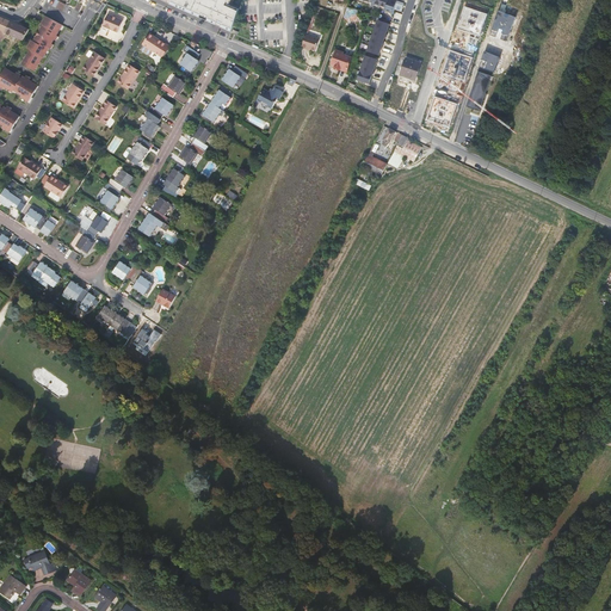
[(159,0),(232,32),(233,29),(239,11),(226,5),(228,0),(232,0),(233,0),(232,0),(159,0)]
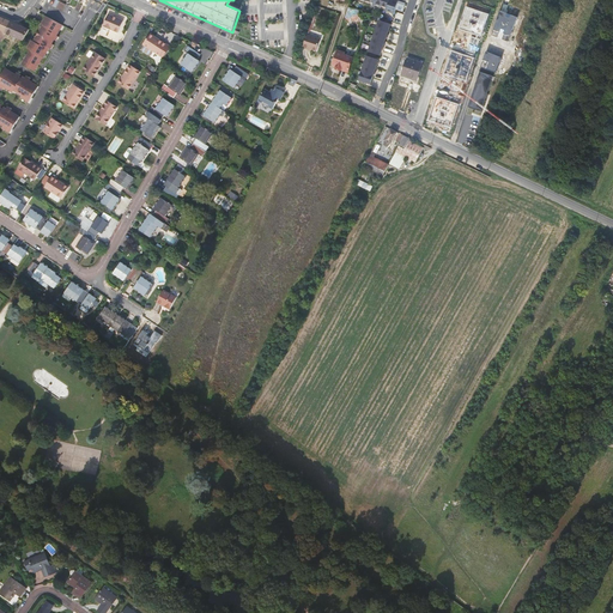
[(402,12),(406,4),(395,0),(359,0),(359,1),(394,13),(396,10),(402,12)]
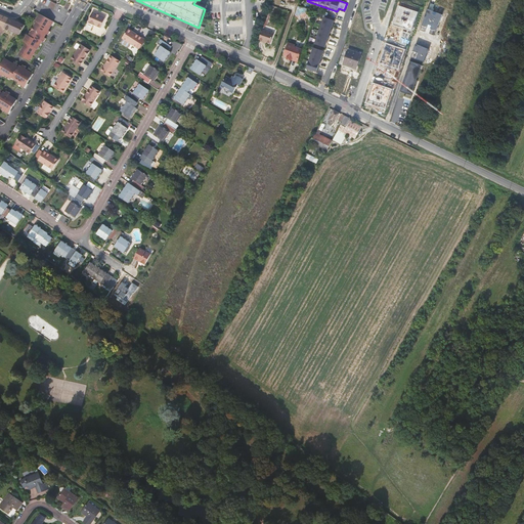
[(383,16),(388,0),(383,0),(379,14),(383,16)]
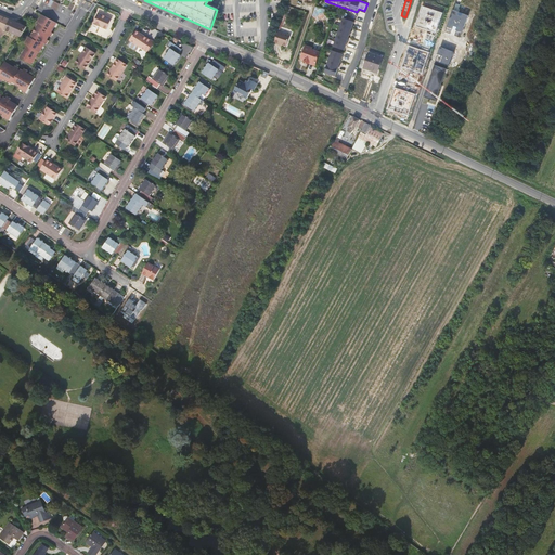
[(399,78),(418,85),(442,13),(423,7),(399,78)]
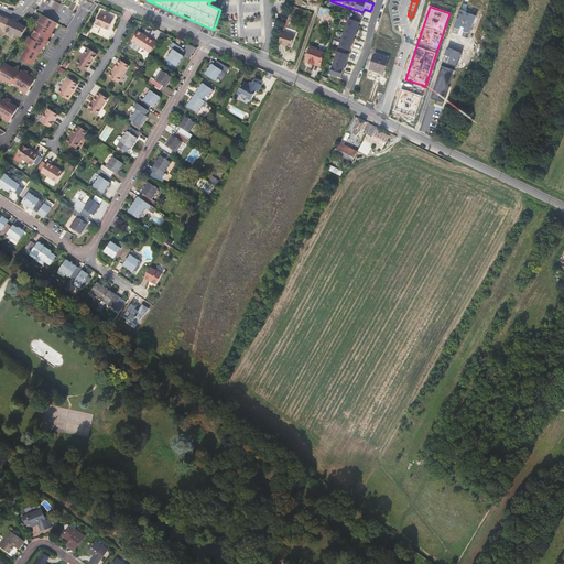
[(475,15),(458,10),(451,33),(456,34),(458,30),(463,31),(461,35),(466,38),(475,15)]
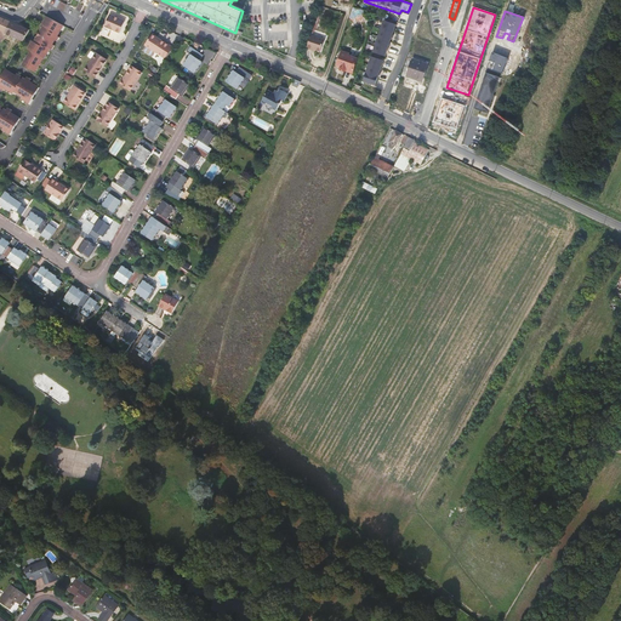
[(127,20),(112,12),(107,24),(123,30),(127,20)]
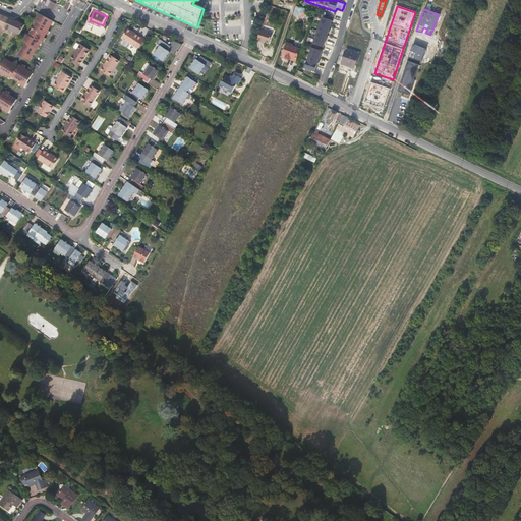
[(50,30),(55,22),(41,14),(37,21),(38,22),(30,36),(29,35),(24,42),(26,43),(20,53),(25,56),(24,57),(26,58),(26,57),(31,59),(37,50),(38,50),(42,43),(40,42),(42,39),(44,40),(45,38),(43,37),(46,34),(49,29),(50,30)]
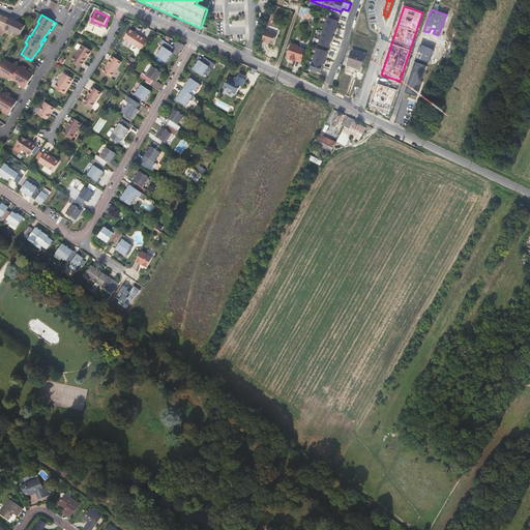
[(328,17),(319,45),(330,48),(340,20),(328,17)]
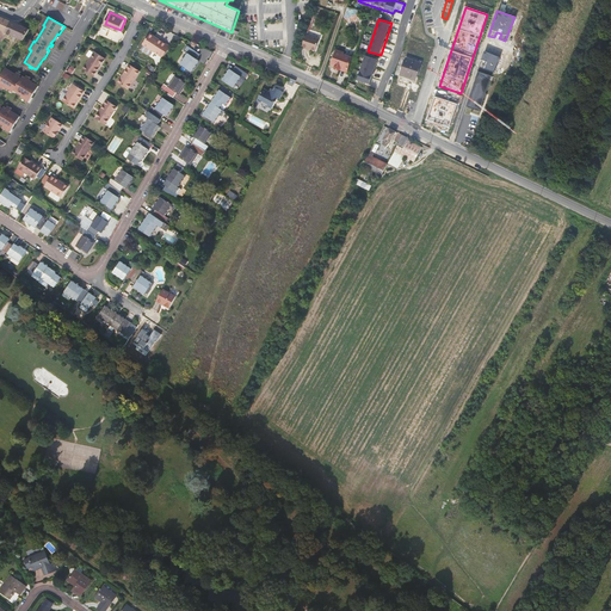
[(0,22),(0,42),(6,34),(11,24),(0,22)]
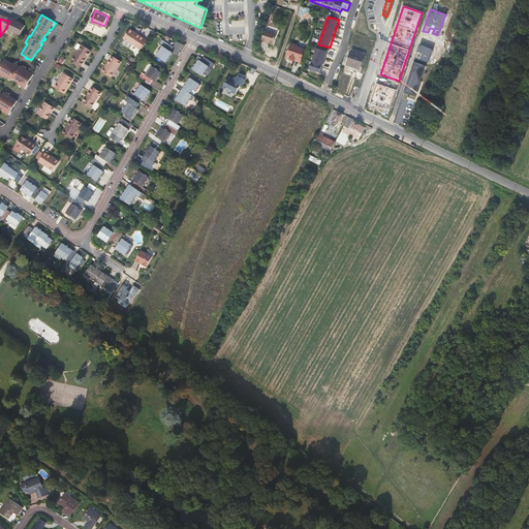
[(9,21),(5,29),(20,35),(26,26),(9,21)]
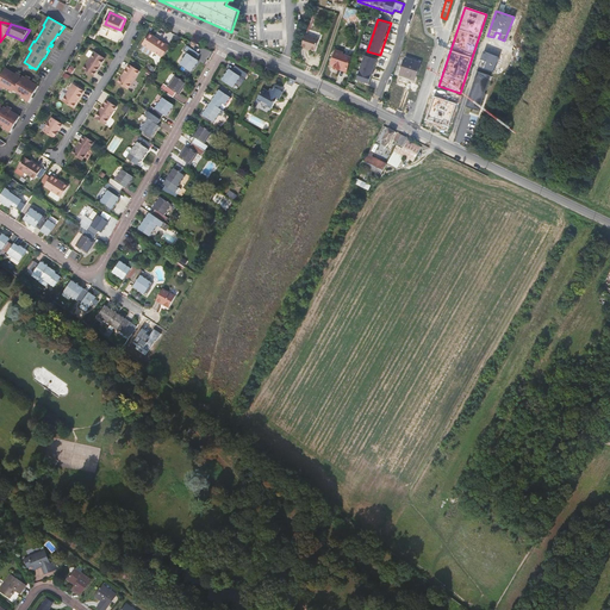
[(151,50),(160,55),(167,44),(149,33),(143,44),(144,45),(142,49),(149,54),(151,50)]
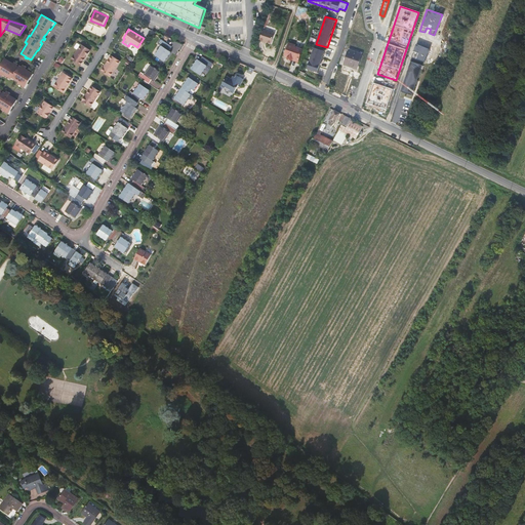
[(273,34),(261,30),(257,41),(263,42),(263,41),(266,42),(270,44),(273,34)]
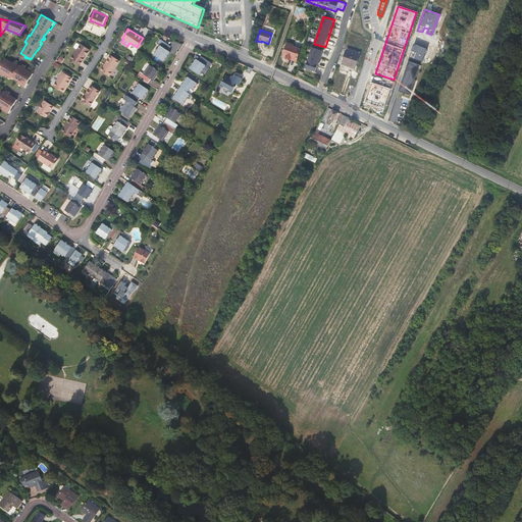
[(145,40),(143,38),(137,47),(140,49),(145,40)]
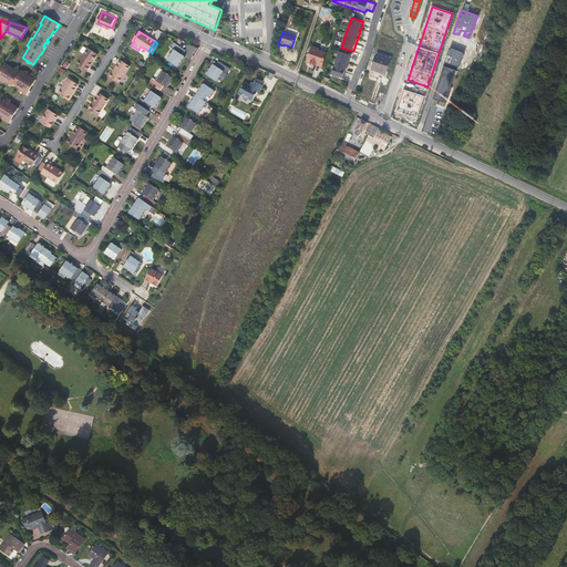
[(185,50),(174,43),(172,48),(174,50),(167,60),(178,66),(185,57),(183,55),(185,50)]
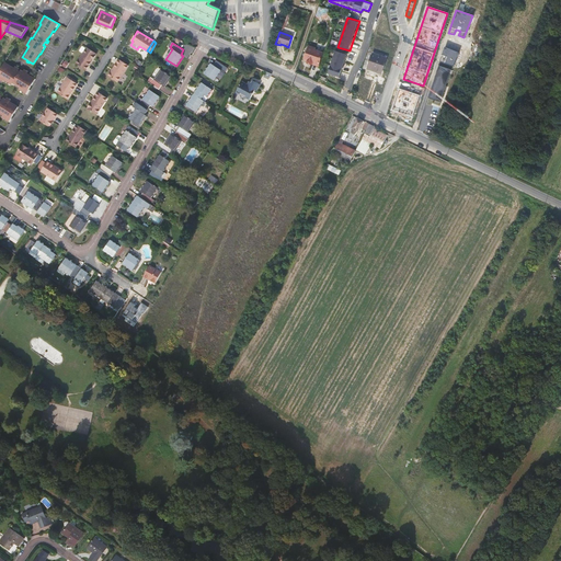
[(88,45),(78,61),(88,68),(99,52),(88,45)]
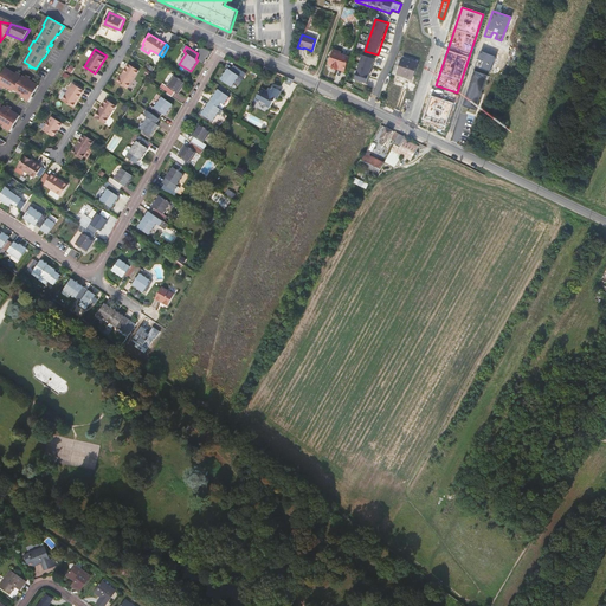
[(342,72),(347,59),(337,56),(339,53),(333,51),(328,64),(333,66),(333,69),(342,72)]
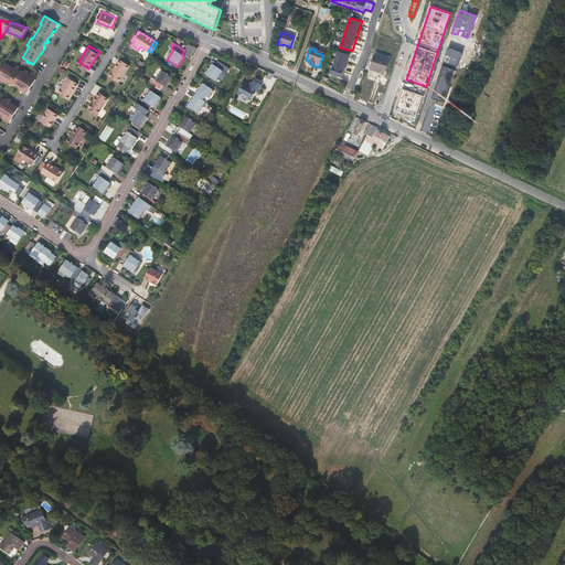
[(461,53),(447,48),(443,62),(457,66),(461,53)]
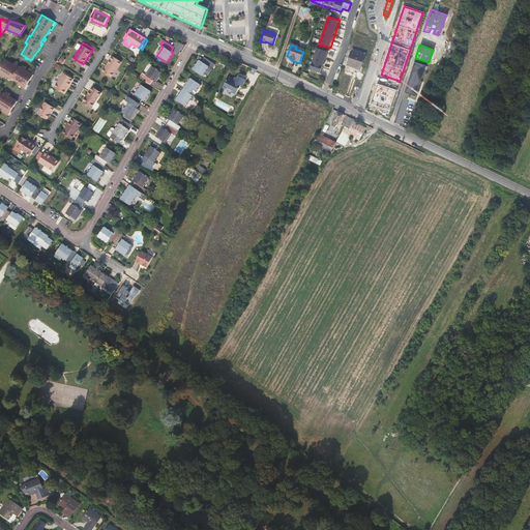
[(321,72),(329,51),(318,48),(311,69),(321,72)]
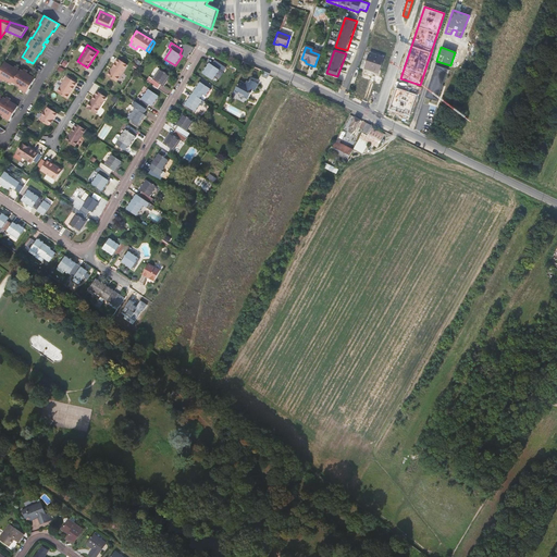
[(382,59),(379,58),(370,54),(368,53),(362,69),(376,73),(382,59)]
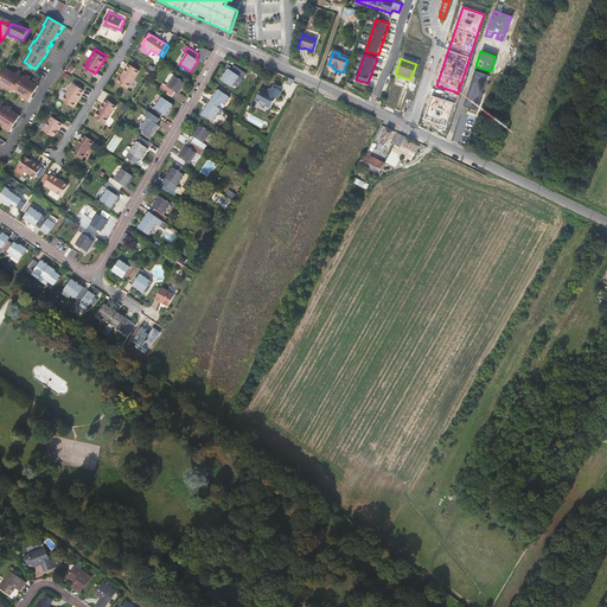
[(139,71),(129,64),(117,83),(128,89),(139,71)]
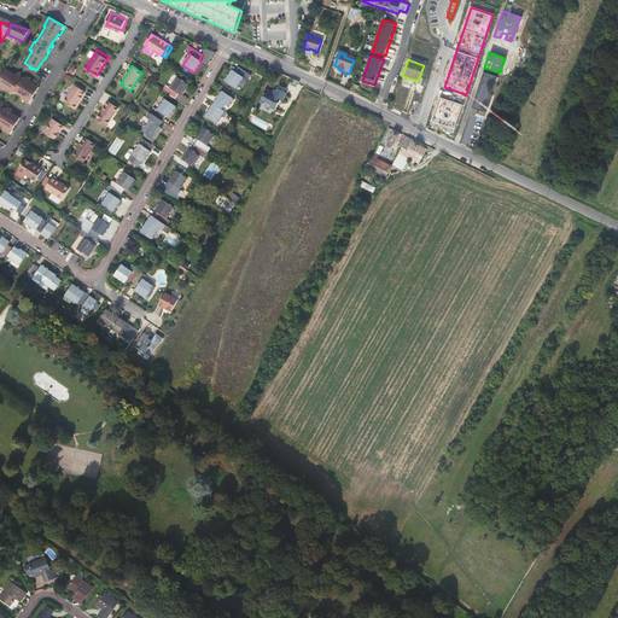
[(248,80),(251,75),(239,66),(235,71),(233,70),(226,81),(237,88),(244,77),(248,80)]
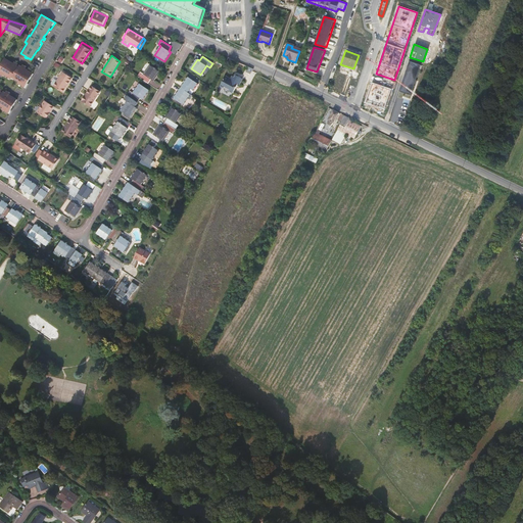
[(4,58),(0,64),(0,74),(3,76),(4,75),(11,79),(12,78),(19,82),(18,83),(25,87),(34,74),(27,69),(26,70),(20,67),(18,66),(17,68),(15,67),(11,64),(12,62),(4,58)]
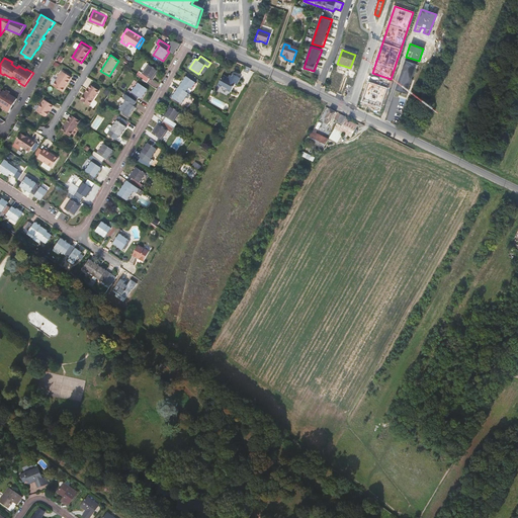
[(416,64),(405,60),(395,90),(406,94),(416,64)]
